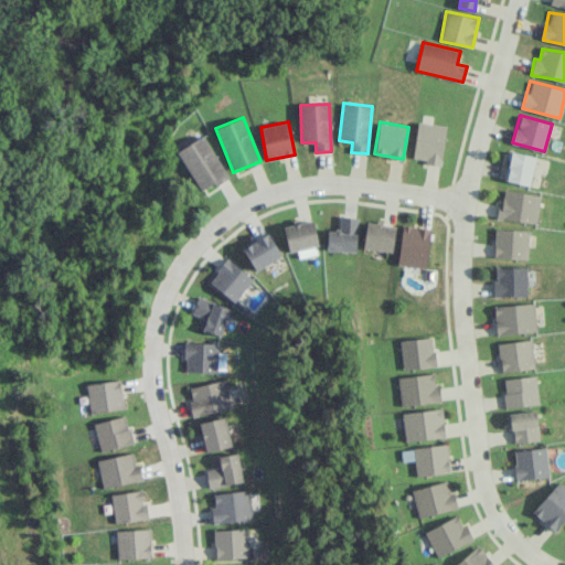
[(441,166),(446,125),(417,121),(414,158),(425,159),(424,163),(441,166)]
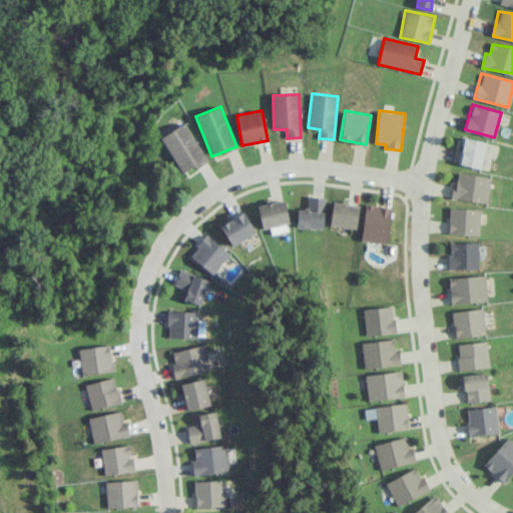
[(206,159),(184,122),(160,137),(182,173),(206,159)]
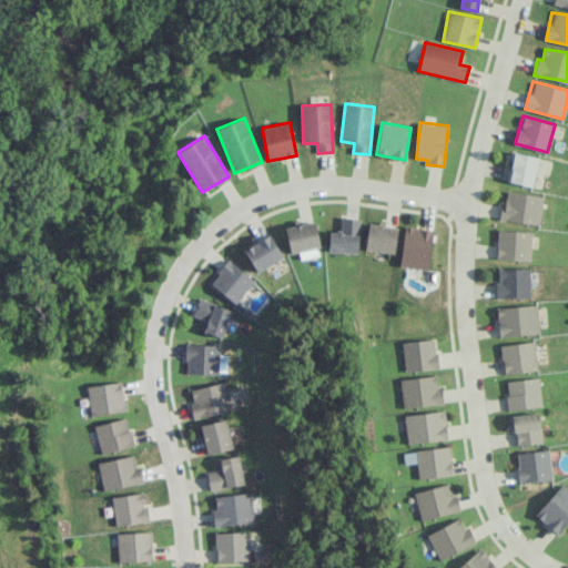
[(508,181),(533,186),(538,158),(514,152),(508,181)]
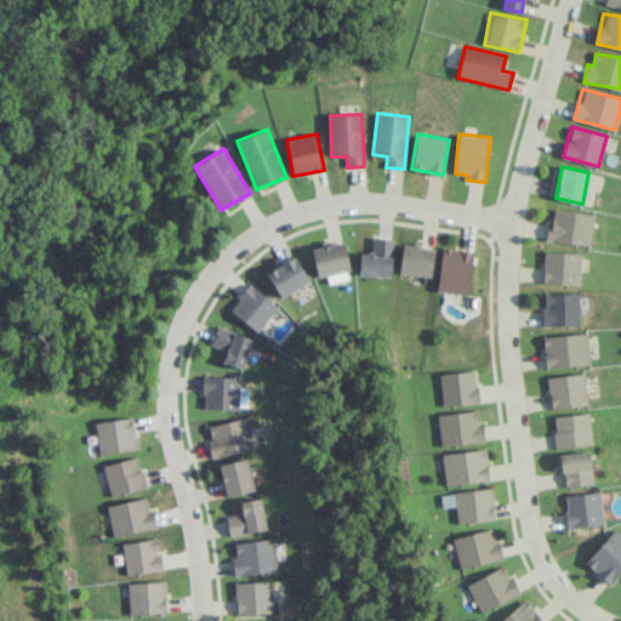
[(593,214),(551,209),(548,241),(591,245),(593,214)]
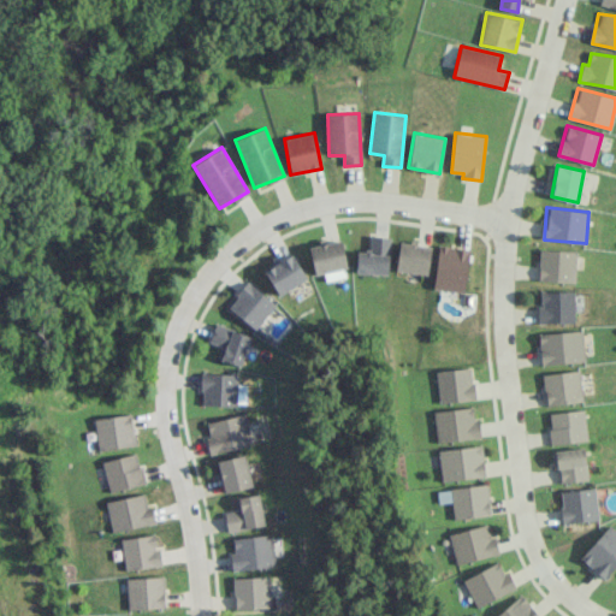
[(357,252),(356,273),(389,274),(390,236),(369,236),(369,252),(357,252)]
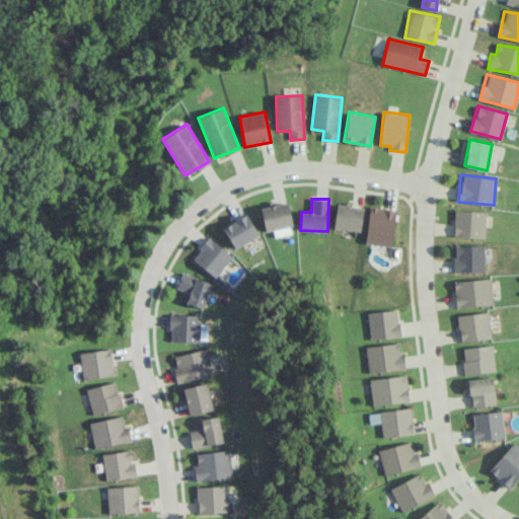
[(260,208),(266,231),(293,225),(287,201),(260,208)]
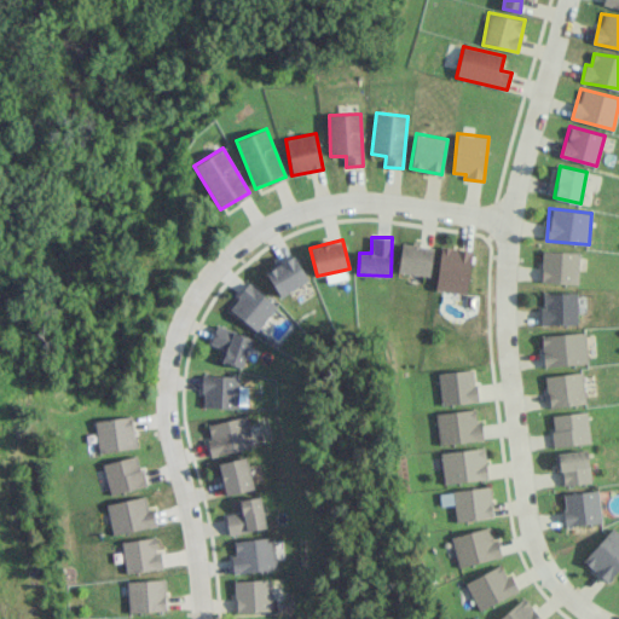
[(429,276),(434,248),(403,242),(398,271),(429,276)]
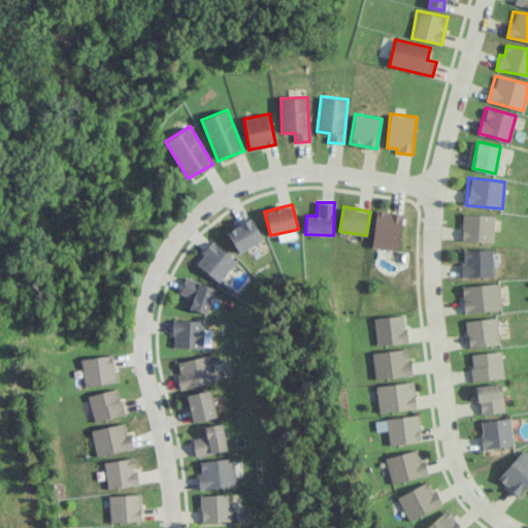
[(398,251),(403,213),(376,209),(371,248),(398,251)]
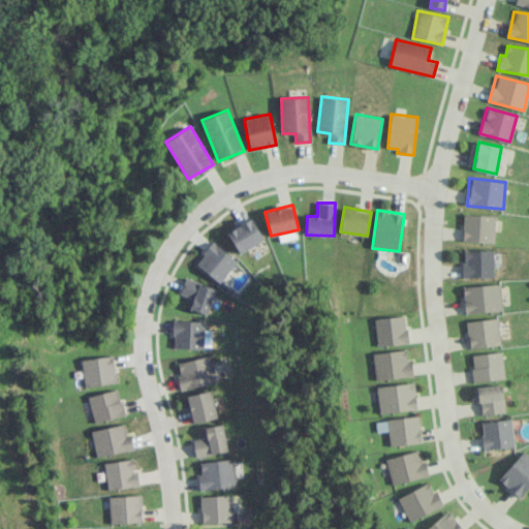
[(494,242),(495,215),(463,214),(463,241),(494,242)]
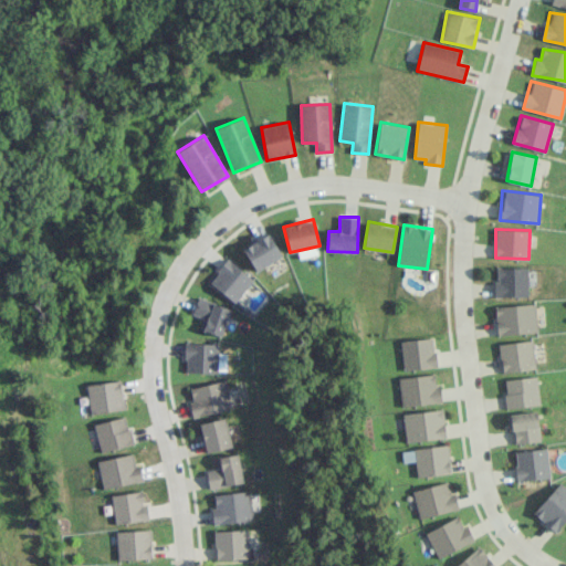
[(243,247),(254,270),(282,258),(271,234),(243,247)]
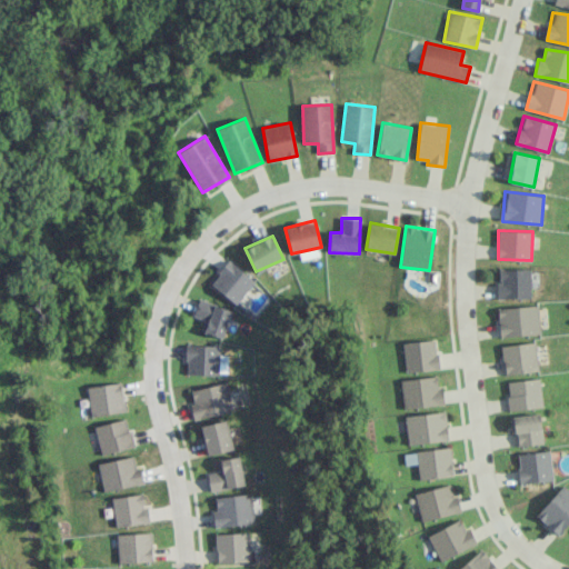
[(255,281),(229,260),(210,283),(236,305),(255,281)]
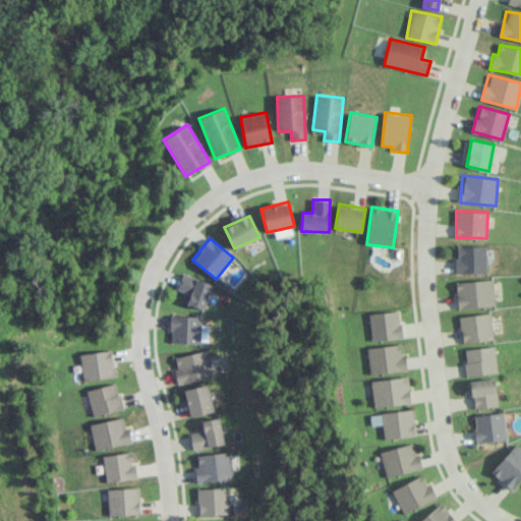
[(485,245),(455,246),(456,273),(486,273),(485,245)]
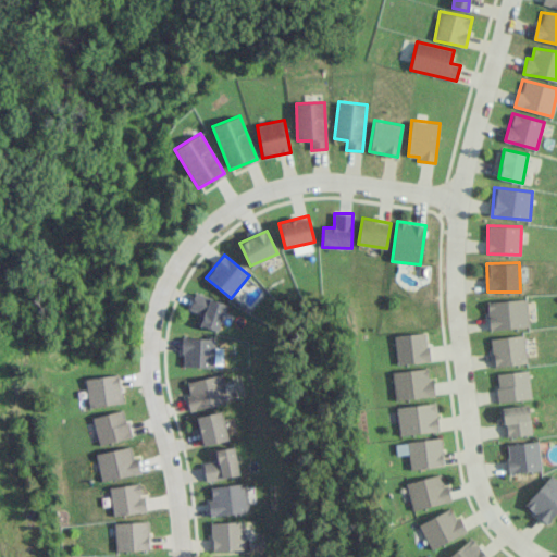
[(218,331),(226,304),(195,293),(189,308),(202,312),(198,325),(218,331)]
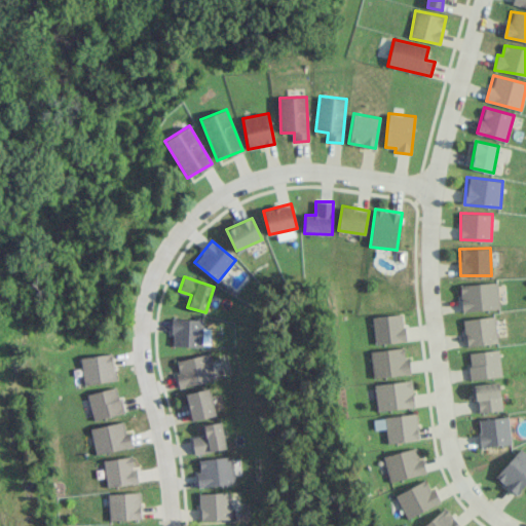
[(459,285),(462,312),(500,307),(497,280),(459,285)]
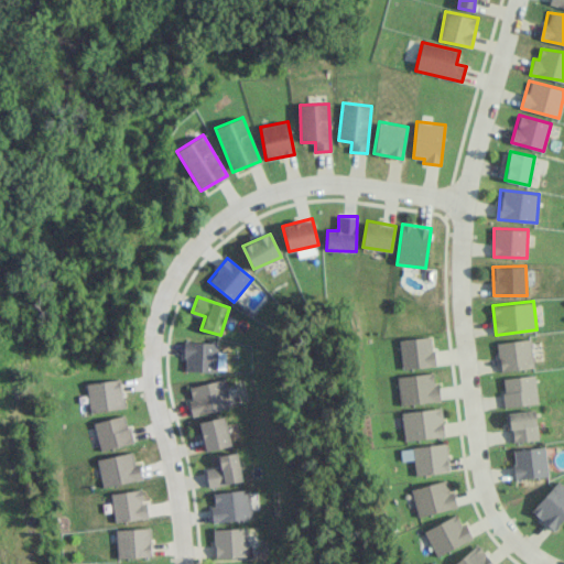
[(399,339),(402,368),(435,366),(433,336),(399,339)]
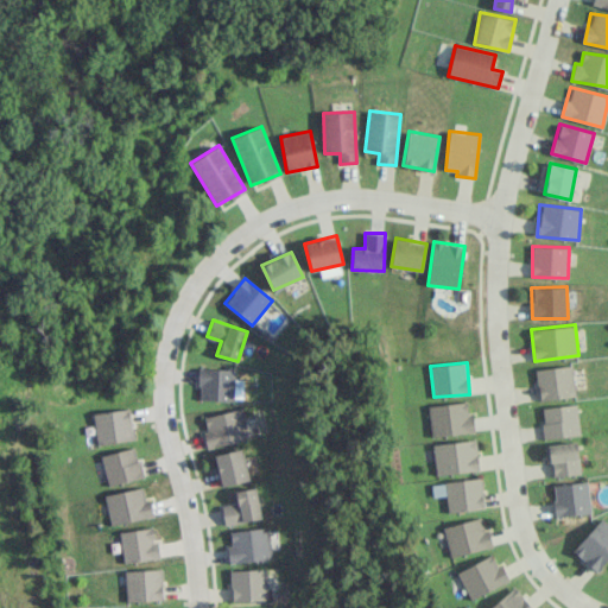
[(536,369),(539,400),(576,396),(571,365),(536,369)]
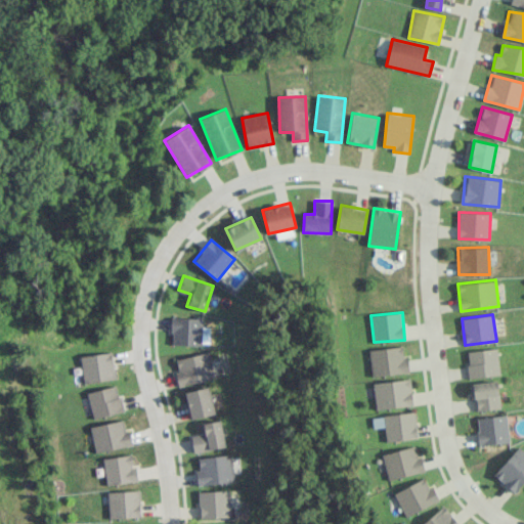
[(202,345),(202,318),(172,317),(171,345),(202,345)]
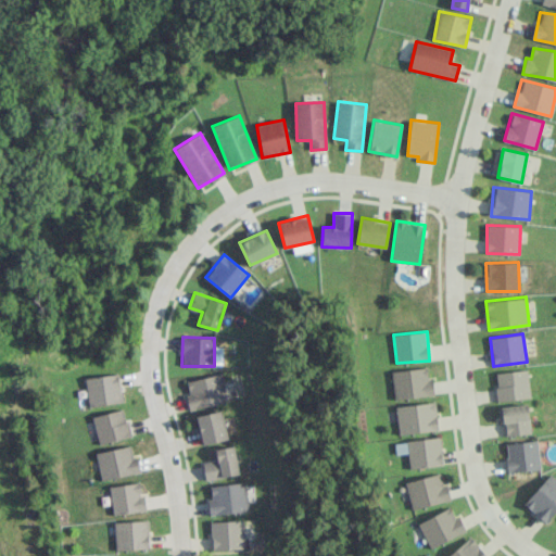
[(391,371),(395,400),(434,394),(432,378),(428,379),(427,366),(391,371)]
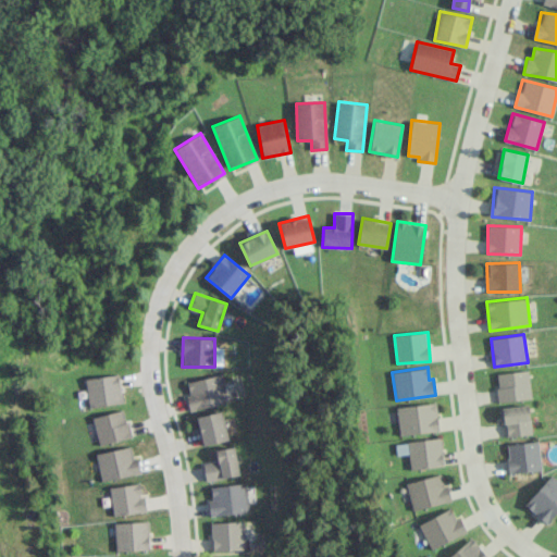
[(499,403),(532,397),(528,369),(496,374),(499,403)]
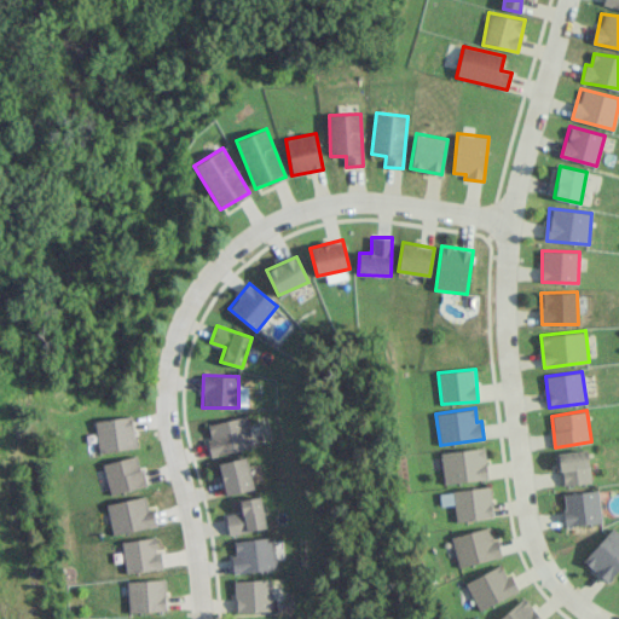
[(98,451),(136,447),(133,416),(96,420),(98,451)]
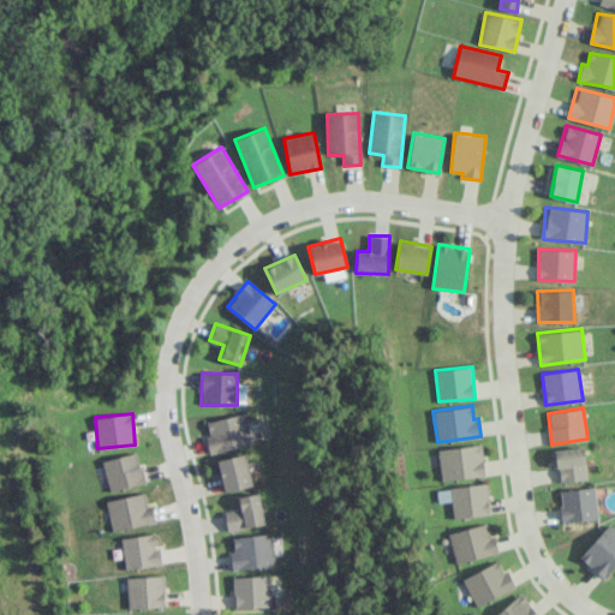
[(251,443),(245,413),(204,422),(210,452),(251,443)]
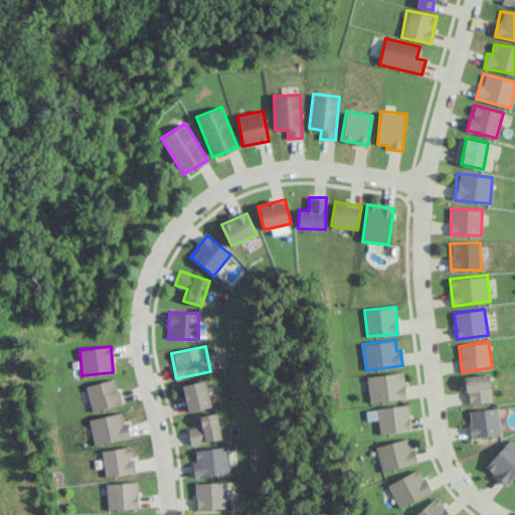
[(369,402),(405,398),(403,372),(366,376),(369,402)]
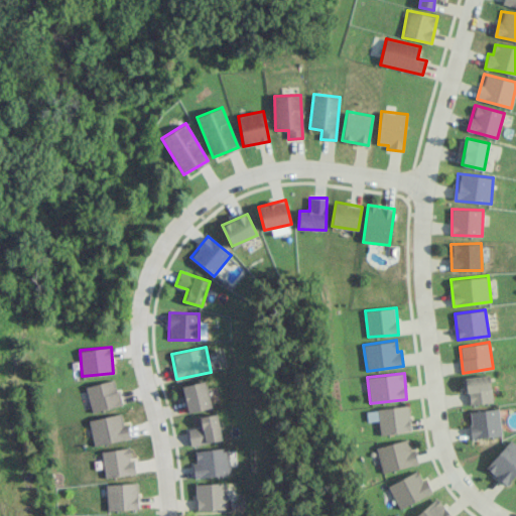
[(466,377),(468,404),(493,402),(490,375),(466,377)]
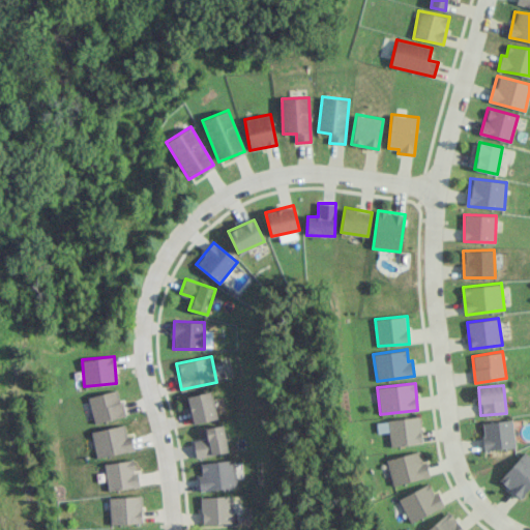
[(124,417),(119,390),(89,395),(93,421),(124,417)]
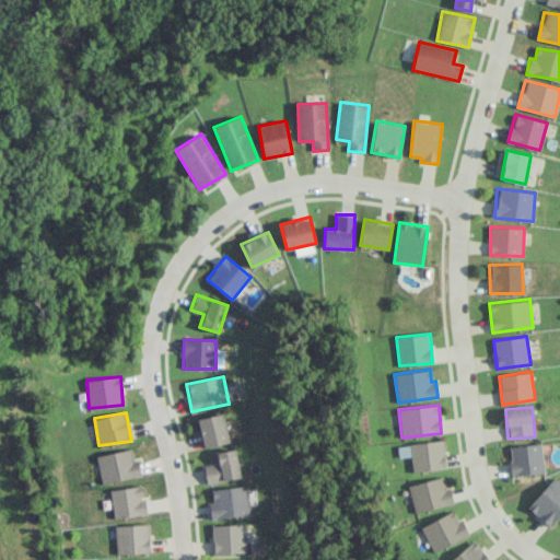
[(197,419),(205,447),(230,441),(222,412),(197,419)]
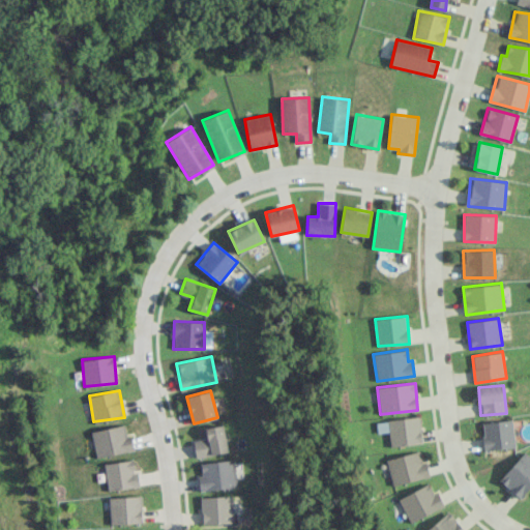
[(421,443),(419,417),(377,420),(378,433),(389,432),(390,446),(421,443)]
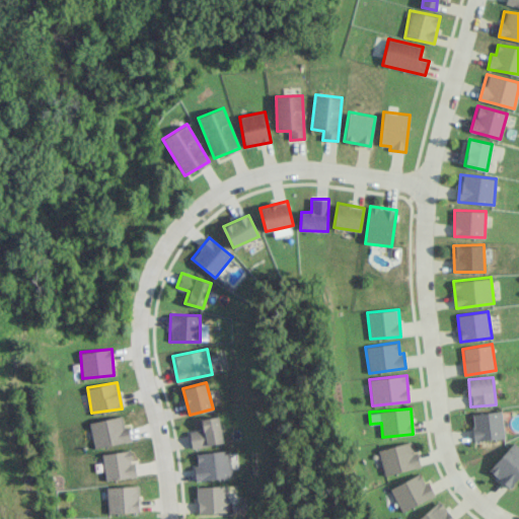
[(471,414),(474,441),(505,437),(502,411),(471,414)]
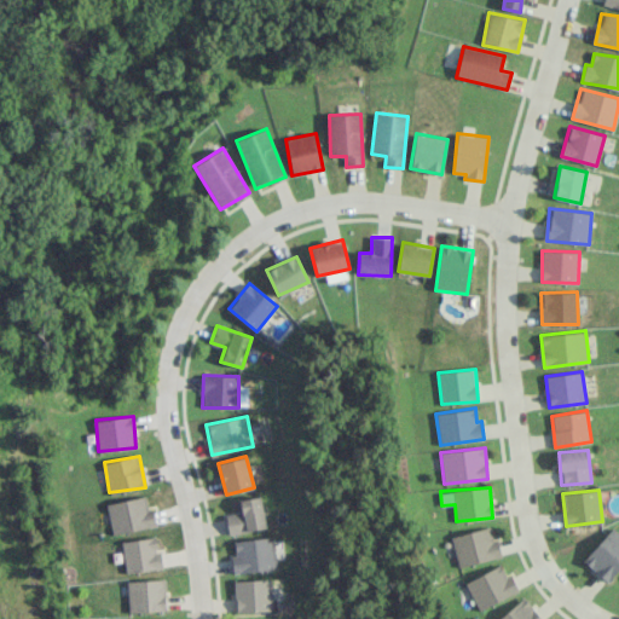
[(114,534),(157,525),(152,508),(148,509),(145,496),(106,504),(114,534)]
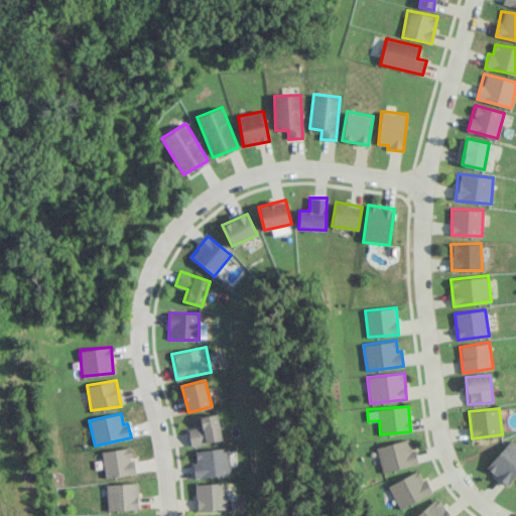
[(197,416),(199,427),(188,429),(190,444),(221,440),(218,413),(197,416)]
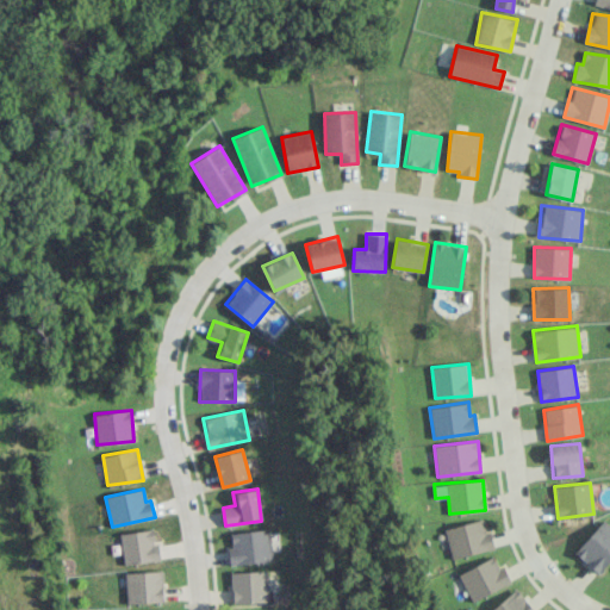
[(490,530),(485,531),(483,518),(444,529),(452,559),(495,548),(490,530)]
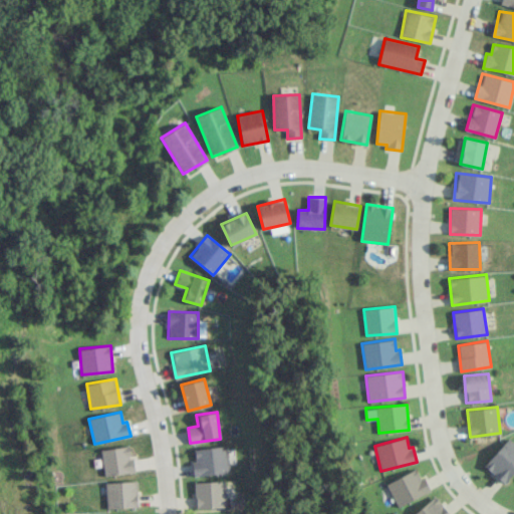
[(506,483),(513,472),(513,443),(507,438),(485,468),(506,483)]
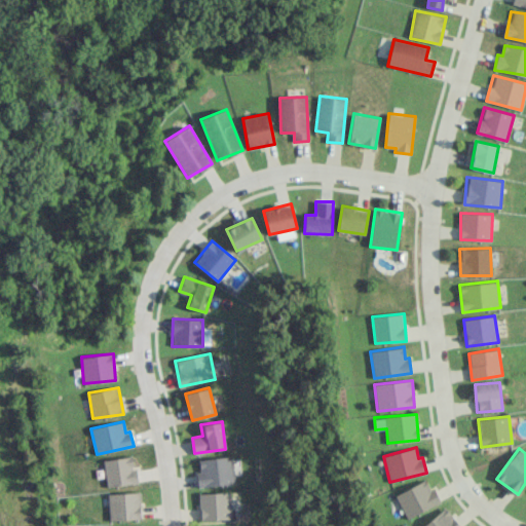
[(108,487),(138,482),(133,455),(103,460),(108,487)]
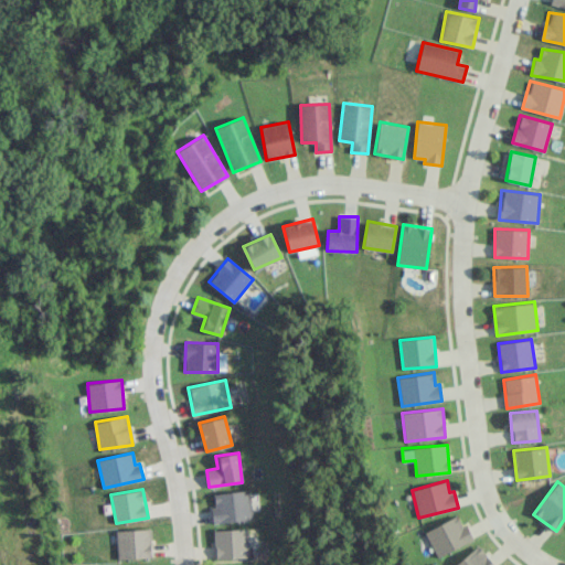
[(211,494),(214,523),(253,519),(249,489),(211,494)]
